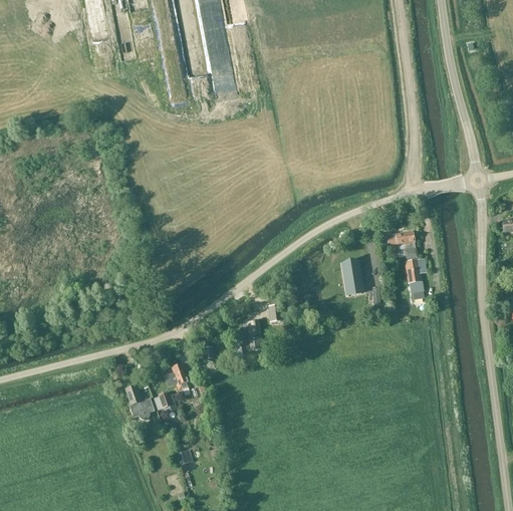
[(512,218),(501,220),(498,220),(500,231),(512,228),(512,218)]
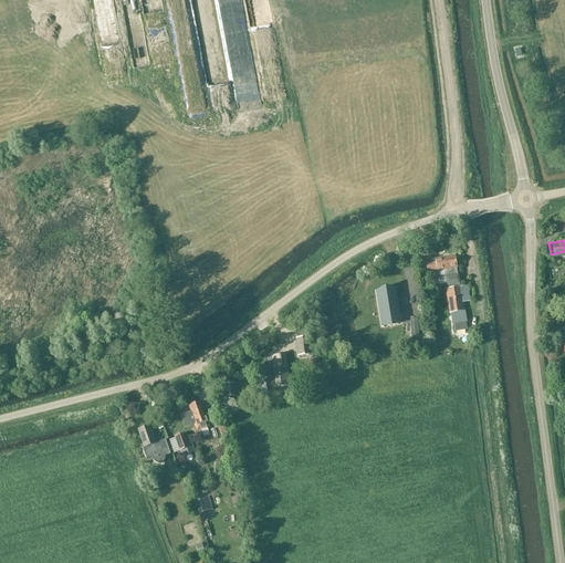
[(454,253),(453,253),(433,256),(435,258),(425,259),(427,272),(437,271),(438,277),(446,275),(448,287),(459,284),(454,253)]
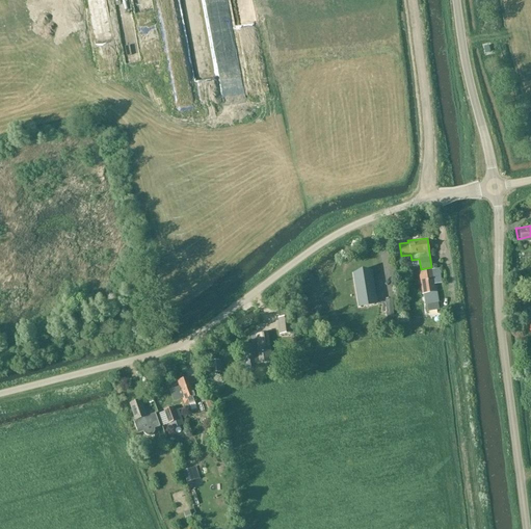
[(431,267),(421,269),(418,269),(421,291),(435,289),(431,267)]
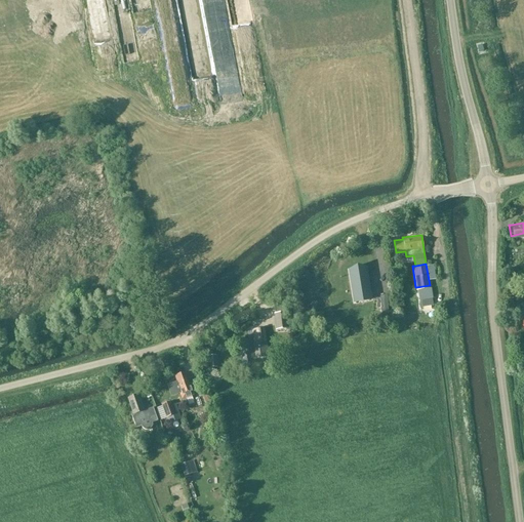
[(364,266),(349,269),(353,293),(368,290),(364,266)]
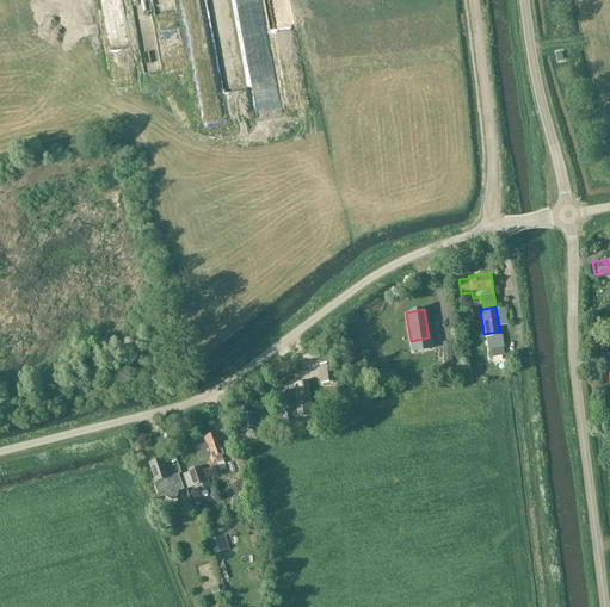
[(490,355),(504,353),(501,345),(488,347),(490,355)]
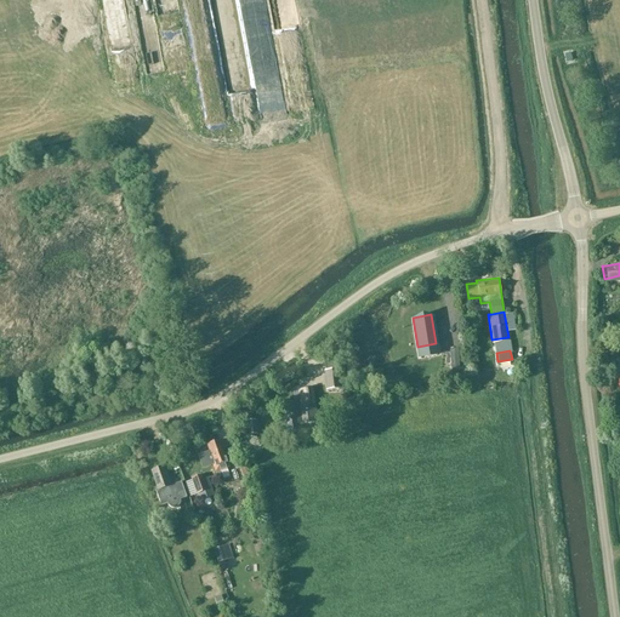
[(341,386),(339,366),(324,369),(326,387),(341,386)]
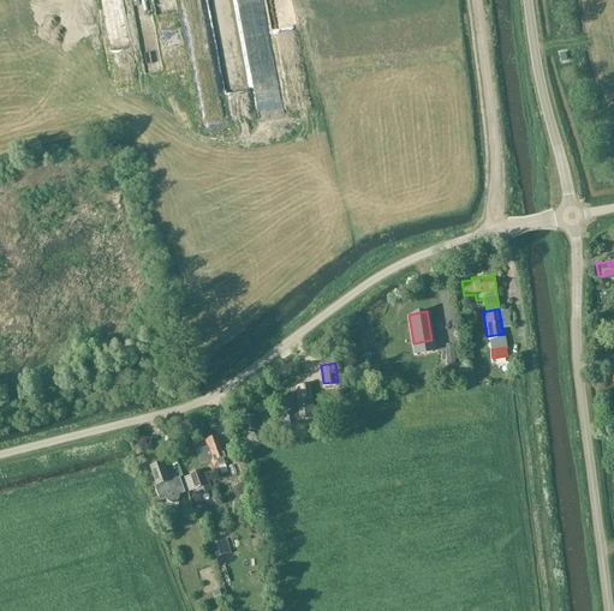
[(314,415),(309,381),(294,383),(296,400),(291,401),(291,395),(280,396),(284,425),(294,424),(293,417),(294,417),(294,418),(314,415)]
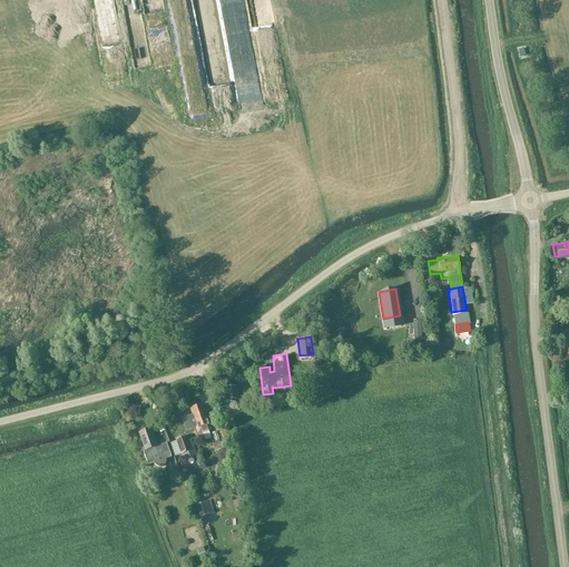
[(300,387),(312,389),(314,378),(302,374),(300,387)]
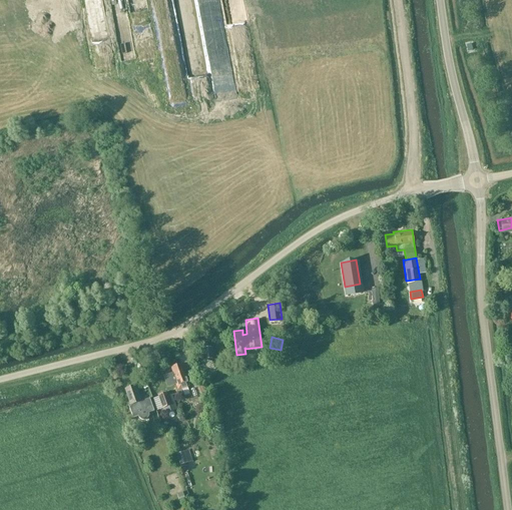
[(211,357),(210,345),(202,346),(203,357),(211,357)]
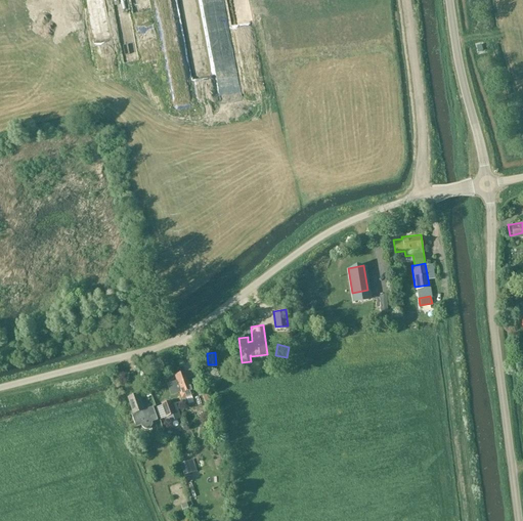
[(191,391),(184,370),(174,374),(176,381),(173,382),(176,390),(179,389),(180,394),(191,391)]
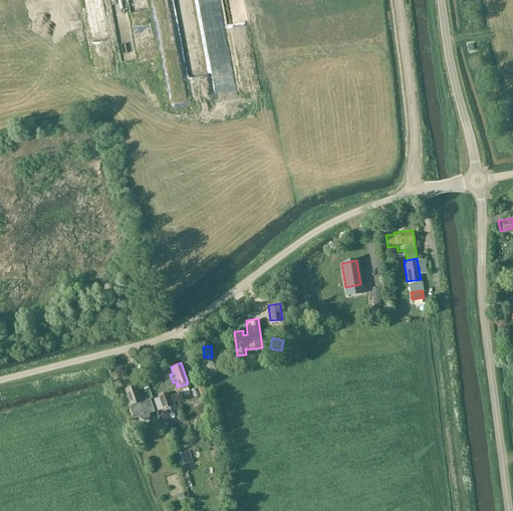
[(164,375),(168,385),(173,382),(169,373),(164,375)]
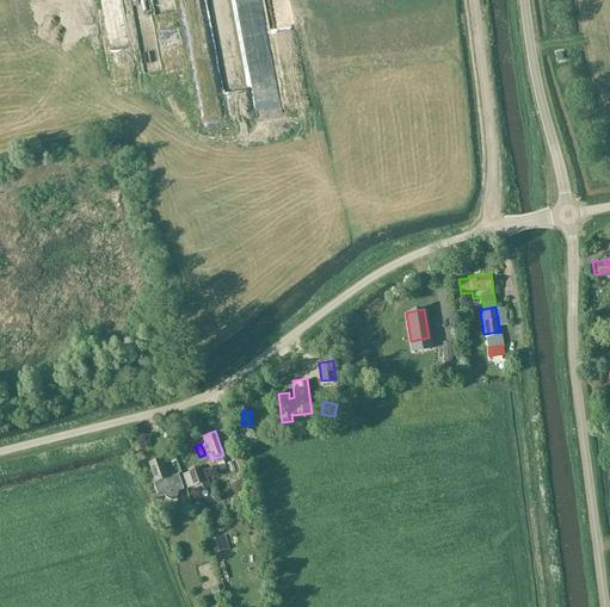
[(223,458),(228,472),(236,470),(235,466),(241,465),(238,458),(233,459),(232,456),(223,458)]
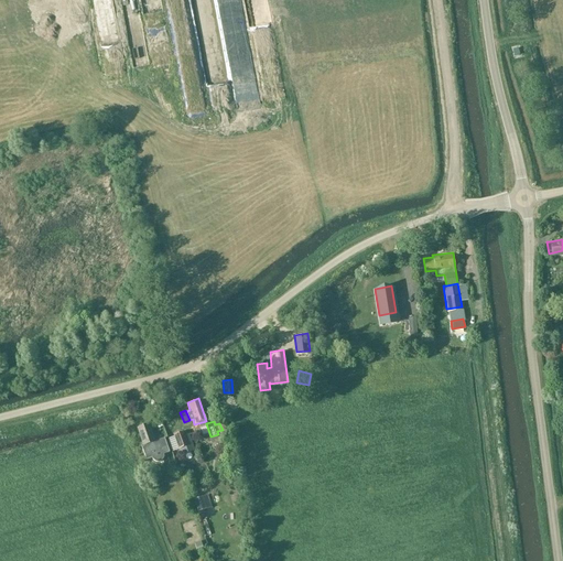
[(164,452),(163,451),(169,449),(164,435),(153,439),(148,422),(137,427),(142,443),(140,444),(144,457),(152,454),(152,455),(153,455),(153,456),(153,457),(154,457),(154,459),(155,459),(157,460),(158,460),(159,460),(160,460),(161,460),(162,459),(163,457),(163,456),(164,455),(164,454),(164,453),(164,452)]
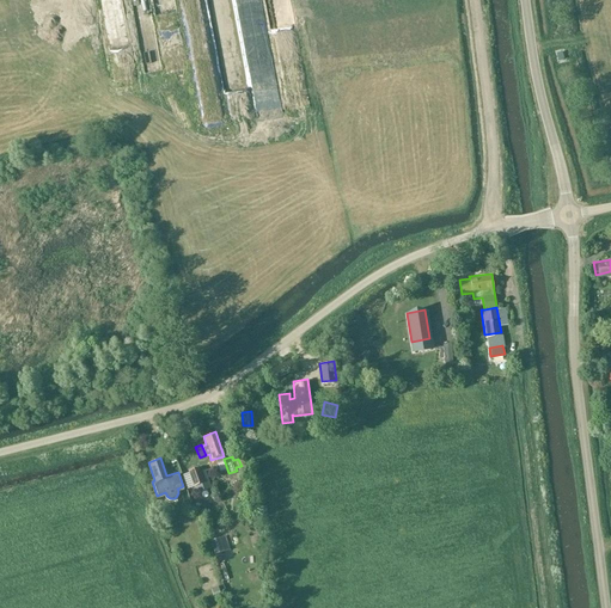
[(182,473),(185,483),(193,480),(195,484),(205,480),(199,465),(188,468),(189,471),(182,473)]
